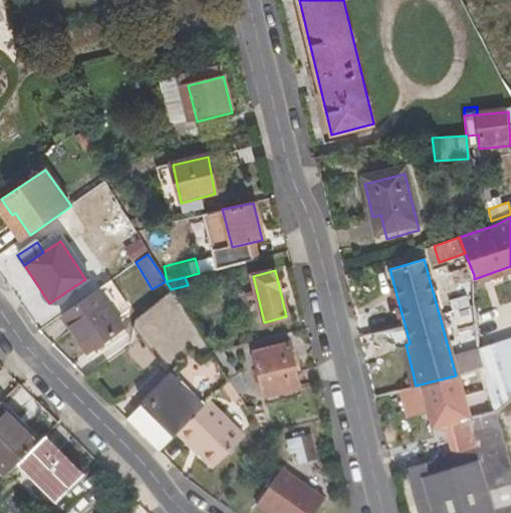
[(119,326),(95,290),(58,316),(81,351),(119,326)]
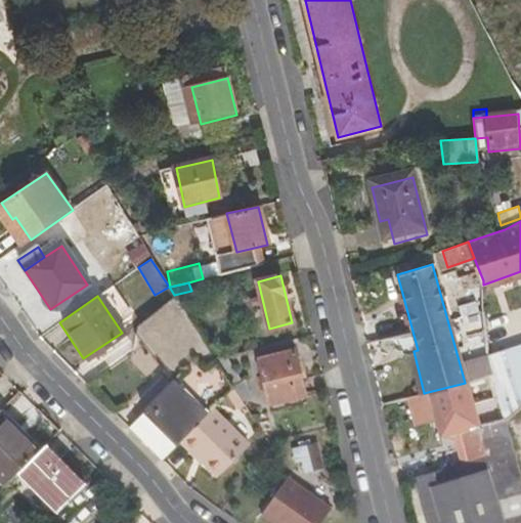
[(209,408),(231,387),(174,296),(129,329),(152,356),(156,353),(175,375),(141,407),(174,443),(177,440),(209,408)]
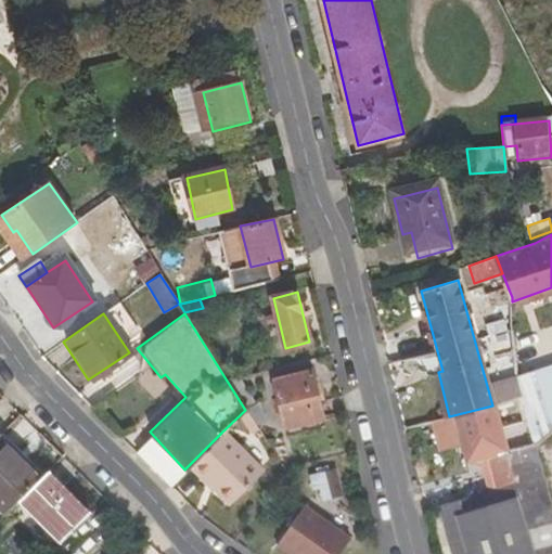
[(503,317),(480,323),(487,349),(510,344),(503,317)]
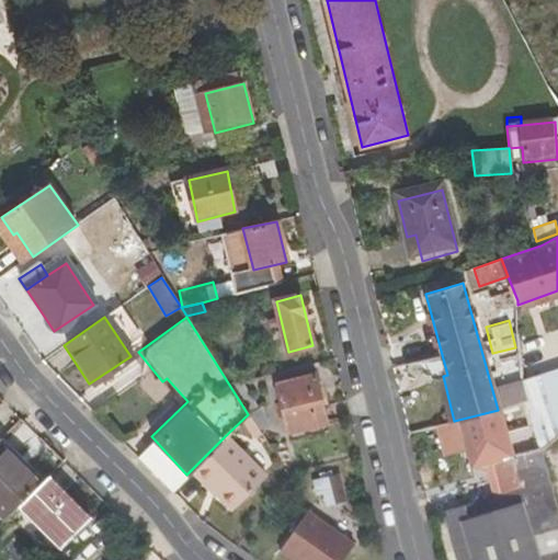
[(541,450),(557,437),(557,372),(530,381),(533,402),(541,450)]
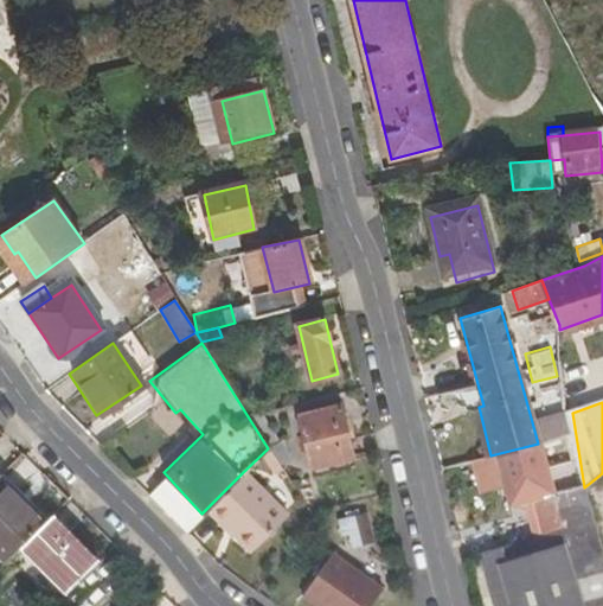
[(353,457),(341,407),(297,418),(309,469),(353,457)]
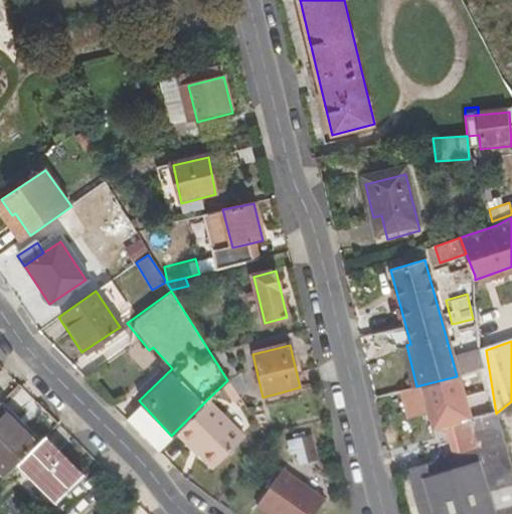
[(481,371),(489,369),(486,350),(476,354),(481,371)]
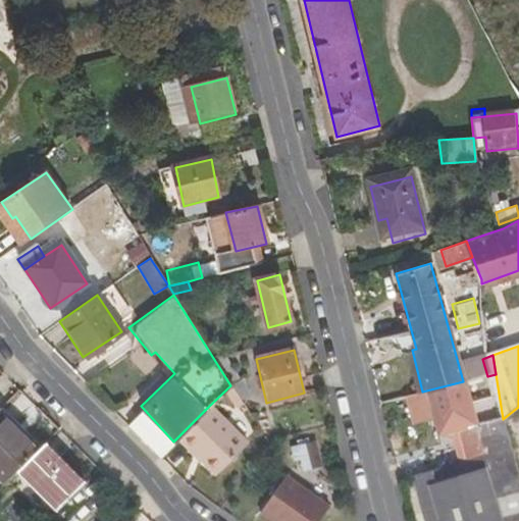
[(503,419),(496,374),(487,376),(501,419),(503,419)]
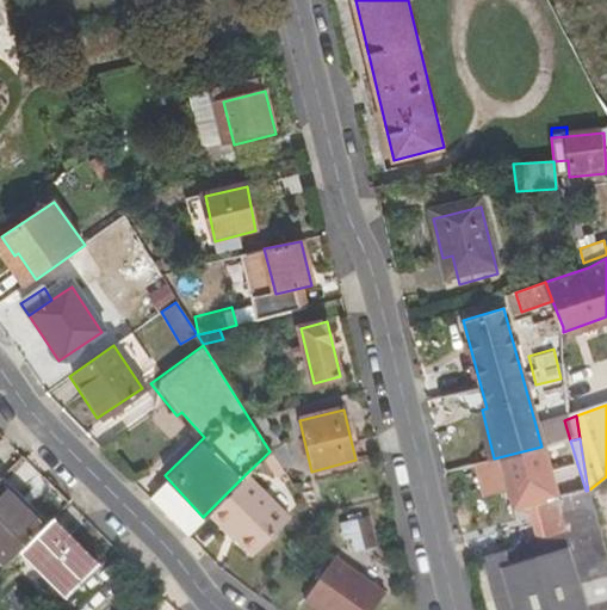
[(551,528),(564,524),(557,499),(542,447),(494,458),(495,460),(495,462),(493,462),(491,462),(501,494),(509,492),(514,510),(532,506),(543,503),(551,528)]
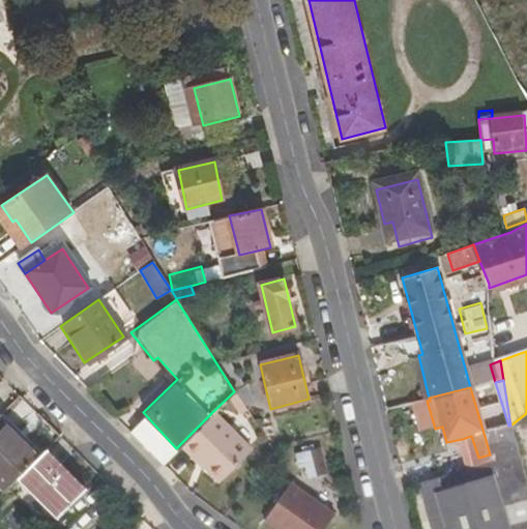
[(128,432),(160,464),(176,448),(143,412),(128,432)]
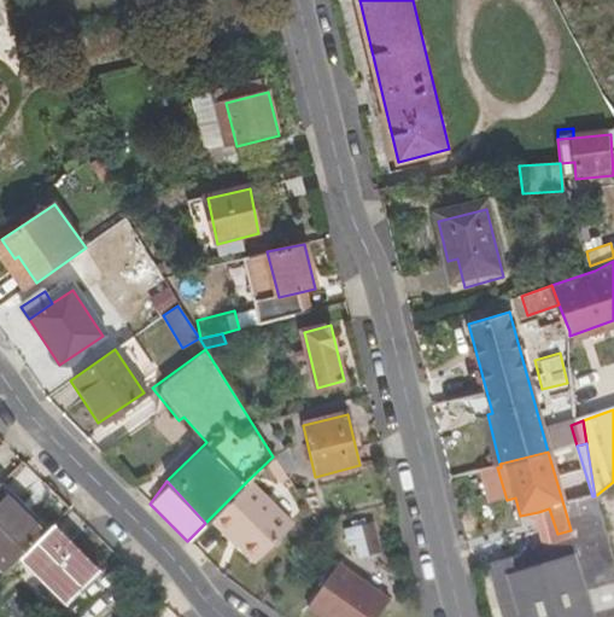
[(209,519),(252,560),(288,523),(246,482),(209,519)]
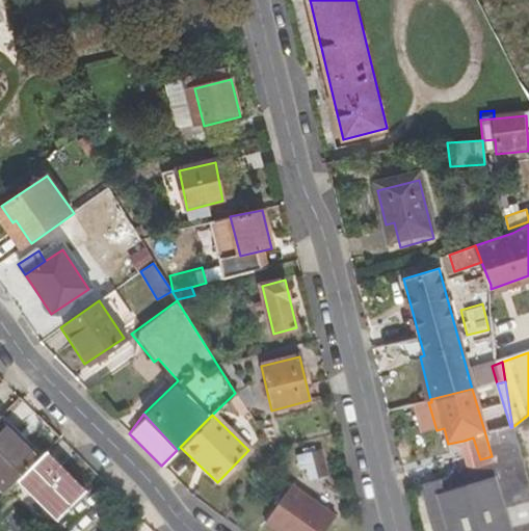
[(0,490),(3,494),(17,481),(37,460),(0,423),(0,490)]
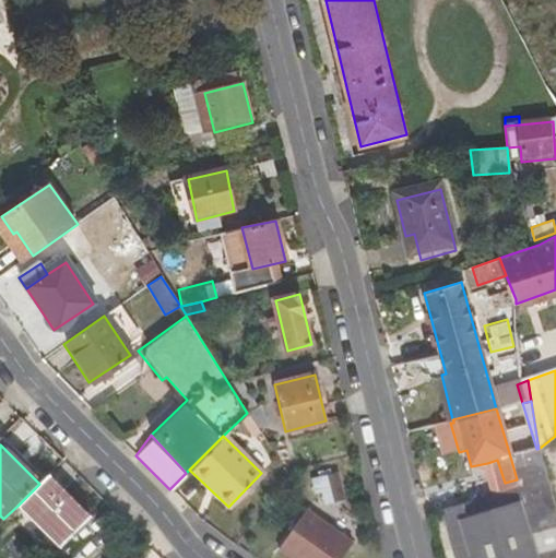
[(555,557),(555,508),(539,449),(536,449),(510,456),(517,479),(522,499),(521,509),(535,557),(555,557)]
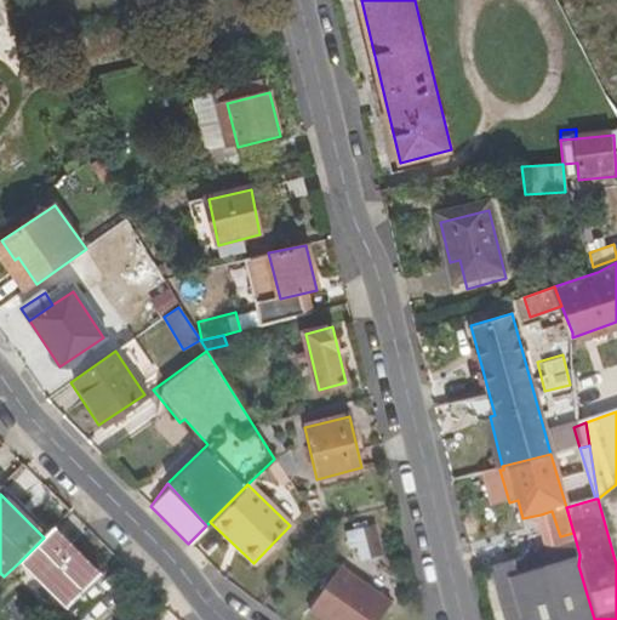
[(541,515),(548,539),(560,536),(552,511),(541,515)]
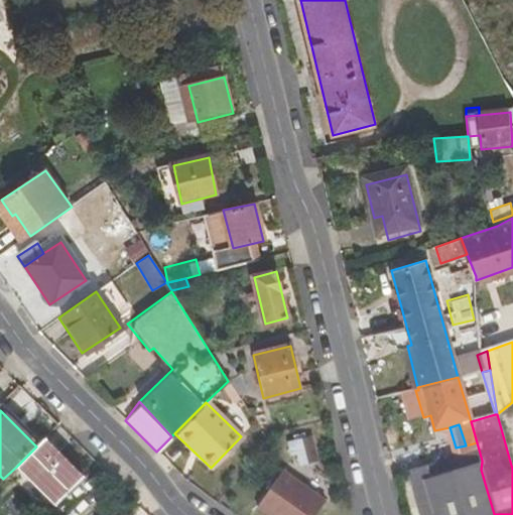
[(315,452),(311,435),(294,440),(298,456),(315,452)]
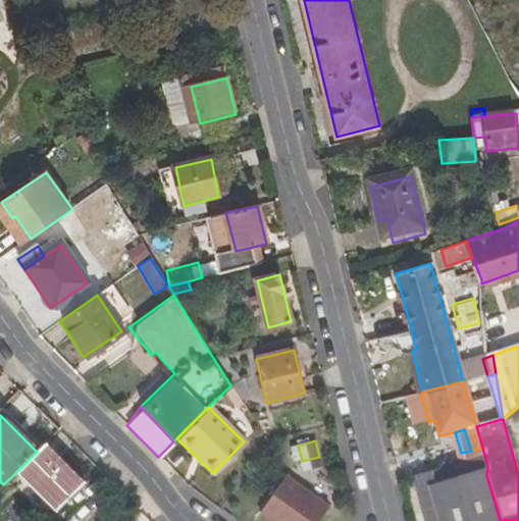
[(83,486),(42,447),(37,452),(16,472),(55,513),(83,486)]
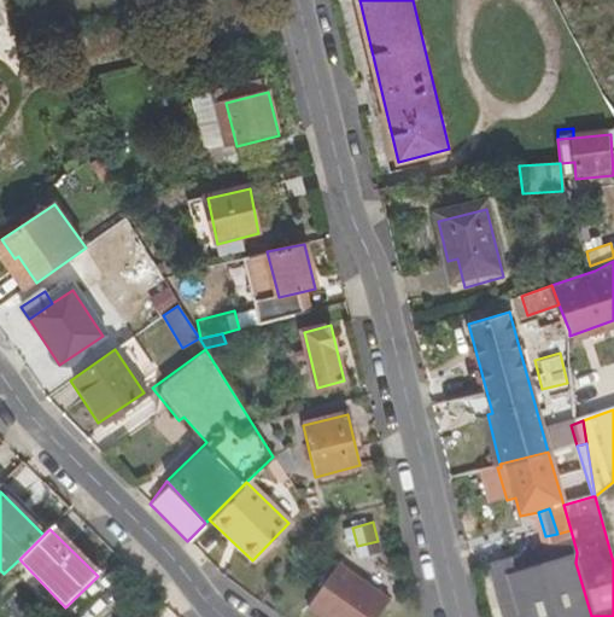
[(591,616),(576,563),(577,552),(571,530),(557,534),(560,545),(549,547),(545,536),(485,552),(503,616),(591,616)]
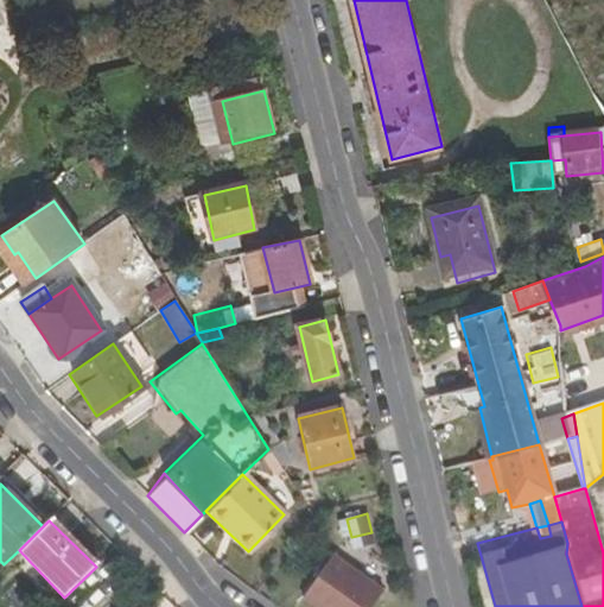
[(551,536),(548,525),(536,528),(540,538),(551,536)]
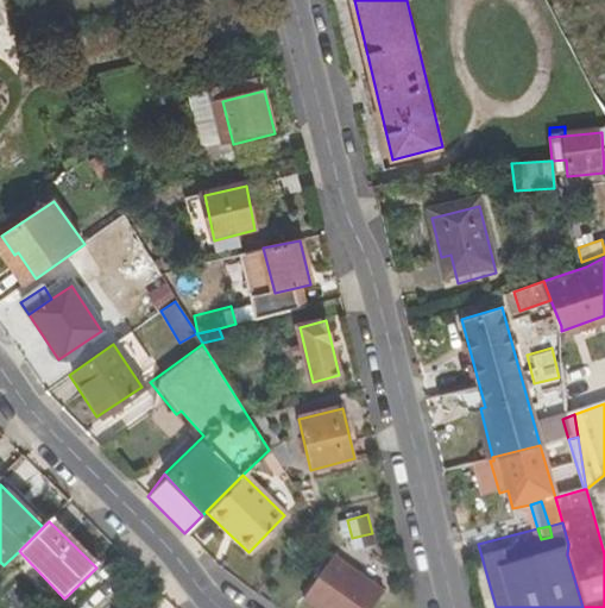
[(331,553),(301,597),(315,607),(317,607),(320,605),(325,607),(369,607),(382,590),(331,553)]
